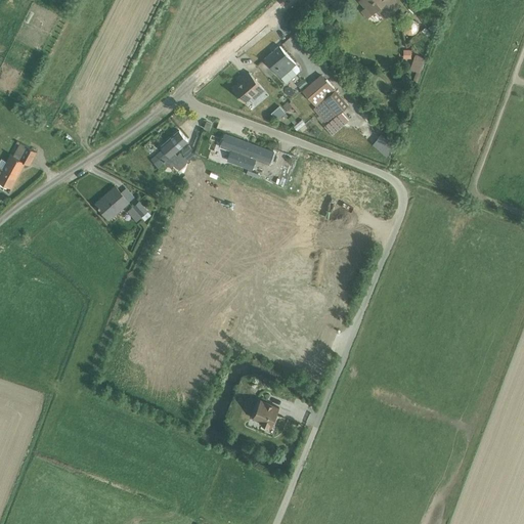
[(358,0),(365,7),(361,10),(367,17),(378,9),(385,18),(399,5),(394,0),(358,0)]
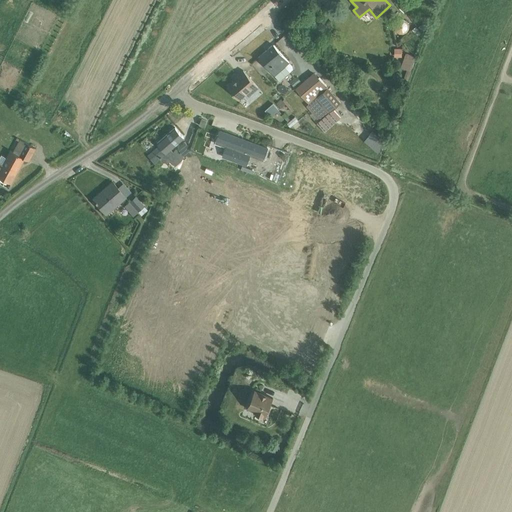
[(395,0),(404,9),(411,3),(408,0),(395,0)]
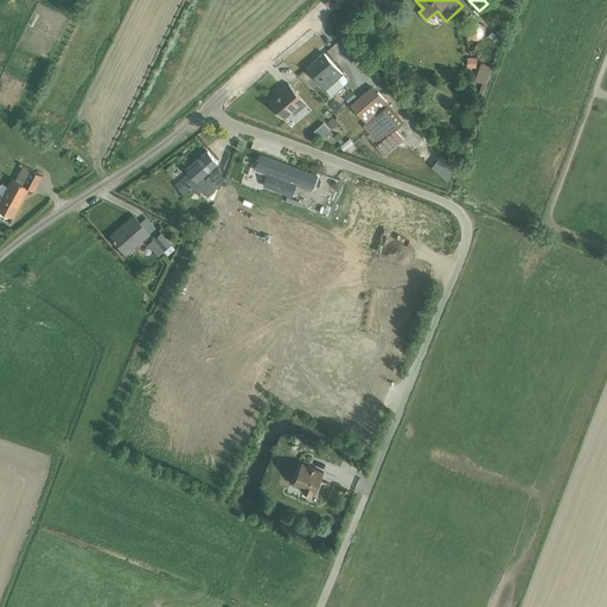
[(467,27),(467,32),(470,37),(473,39),(479,39),(483,37),(485,33),(485,29),(484,24),(479,21),(474,21),(471,24),(467,27)]
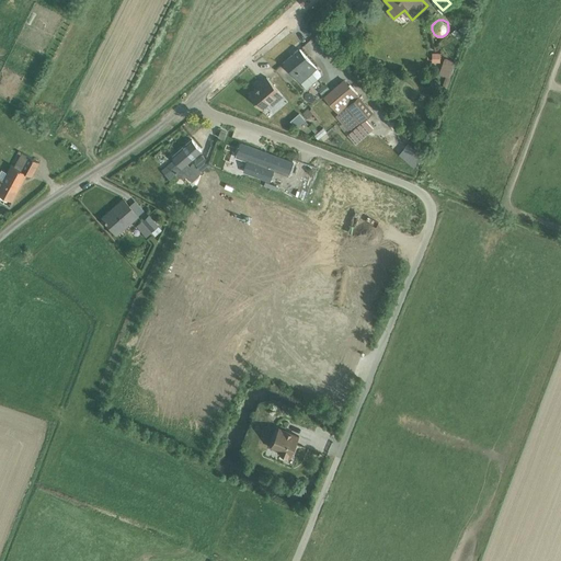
[(464,24),(453,33),(458,38),(468,30),(464,24)]
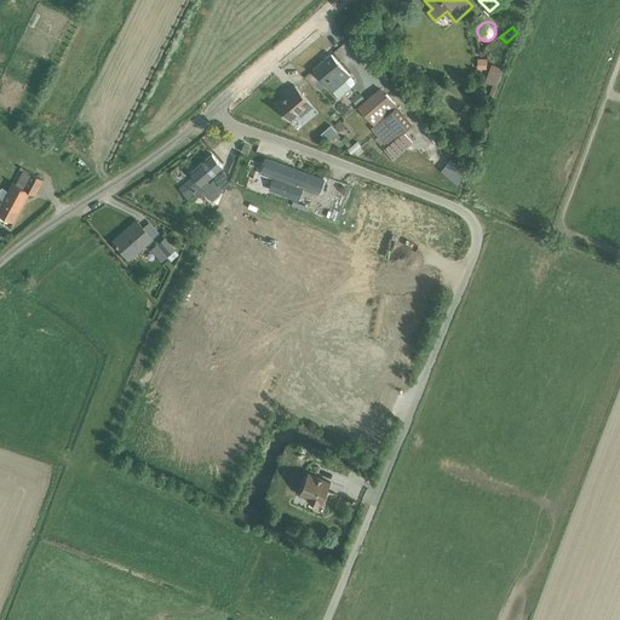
[(326,58),(314,69),(338,98),(355,82),(355,80),(332,53),(328,52),(325,56),(326,58)]
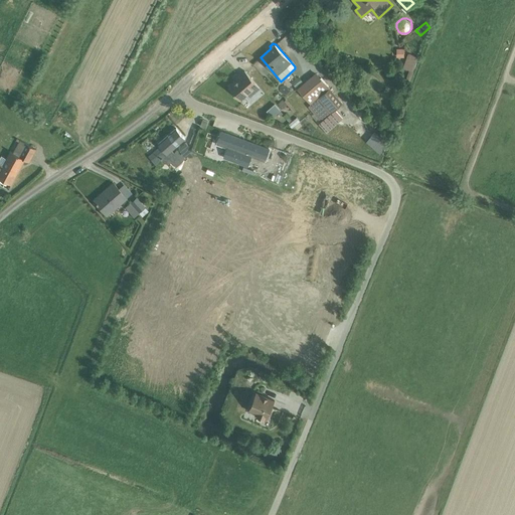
[(408,52),(403,67),(409,69),(406,77),(410,78),(418,56),(408,52)]
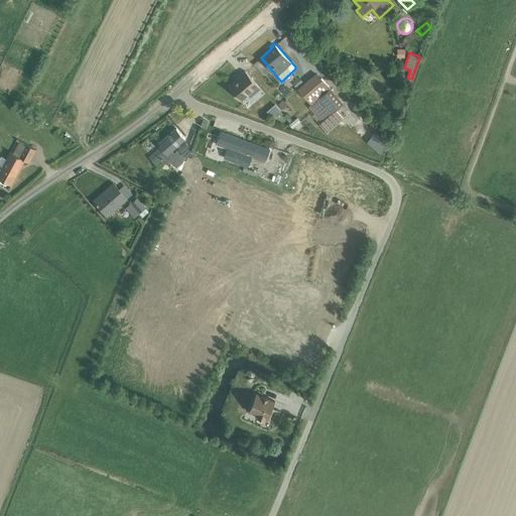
[(342,103),(328,88),(330,86),(315,72),(297,89),(309,102),(312,99),(329,116),(342,103)]
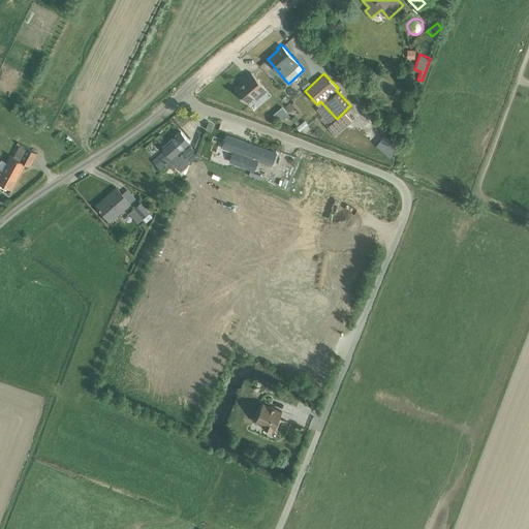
[(246,106),(266,90),(254,75),(235,92),(246,106)]
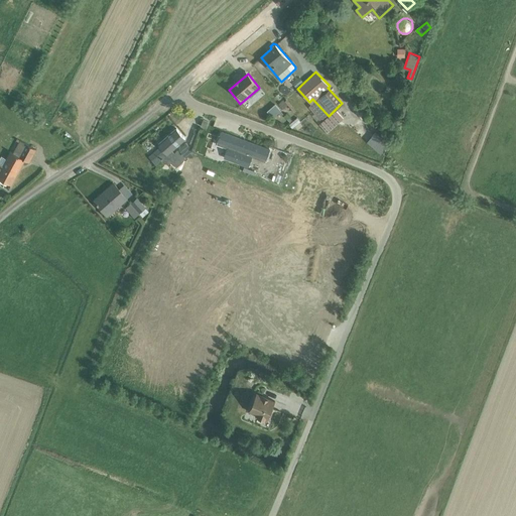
[(266,164),(271,151),(220,132),(215,145),(225,149),(222,157),(247,166),(250,158),(266,164)]
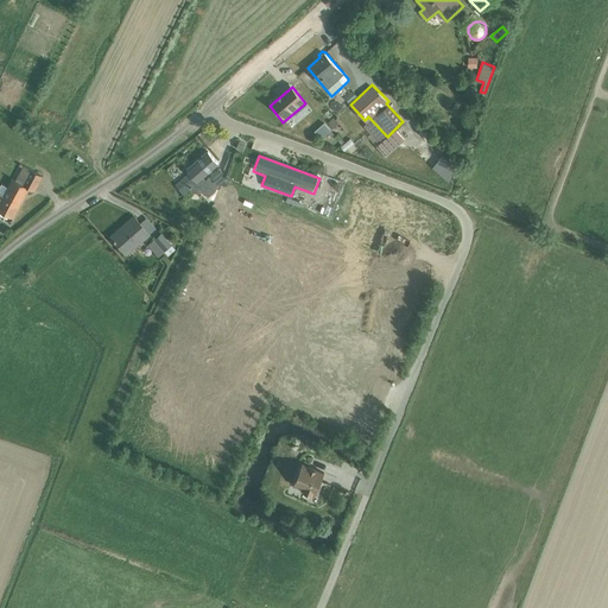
[(207,157),(173,183),(187,200),(203,187),(209,195),(226,181),(207,157)]
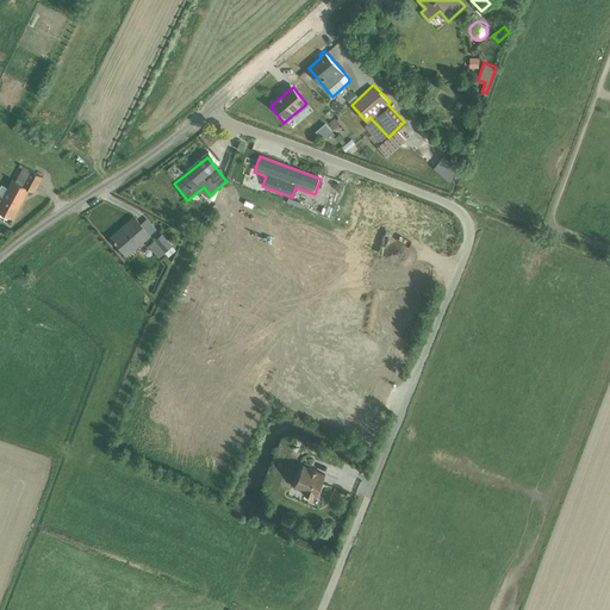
[(0,190),(0,213),(10,219),(26,190),(35,176),(22,169),(6,194),(0,190)]
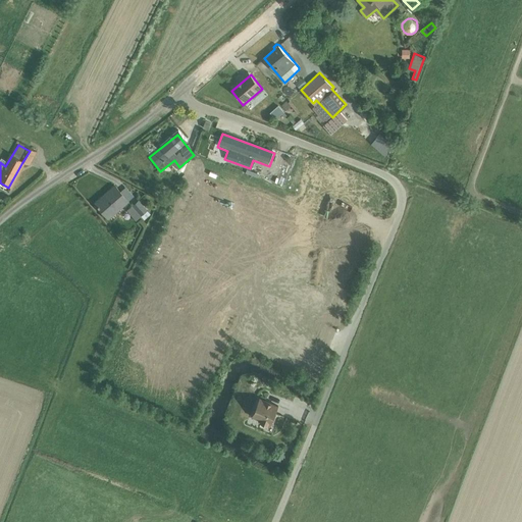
[(124,183),(98,204),(108,217),(136,196),(124,183)]
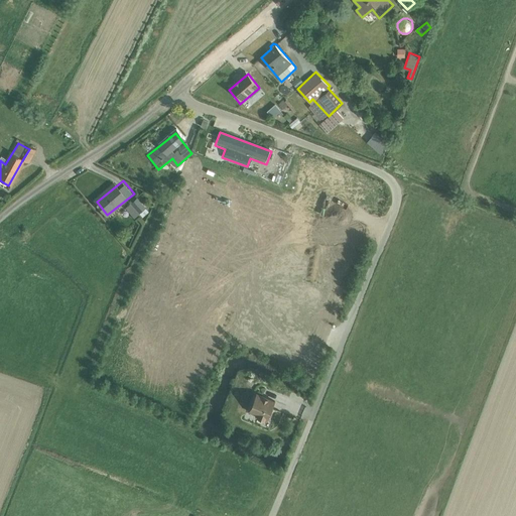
[(135,203),(144,213),(150,207),(142,198),(135,203)]
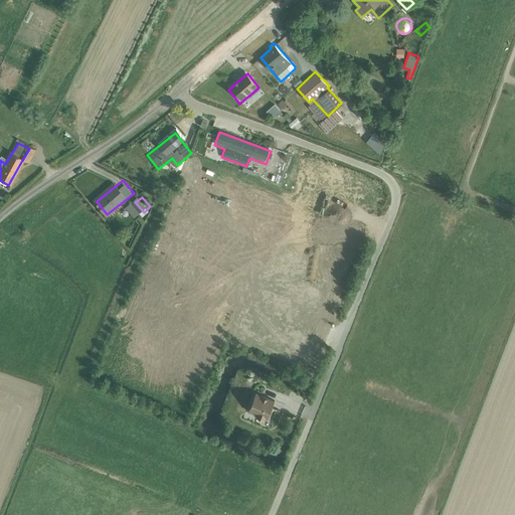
[(268,425),(275,409),(253,400),(246,415),(268,425)]
